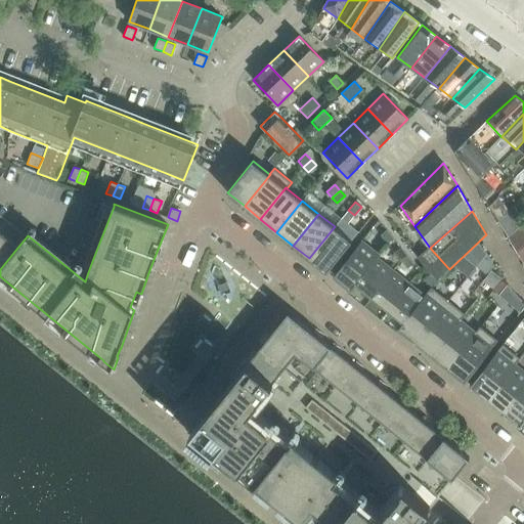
[(326,272),(341,254),(352,241),(335,226),(309,258),(326,272)]
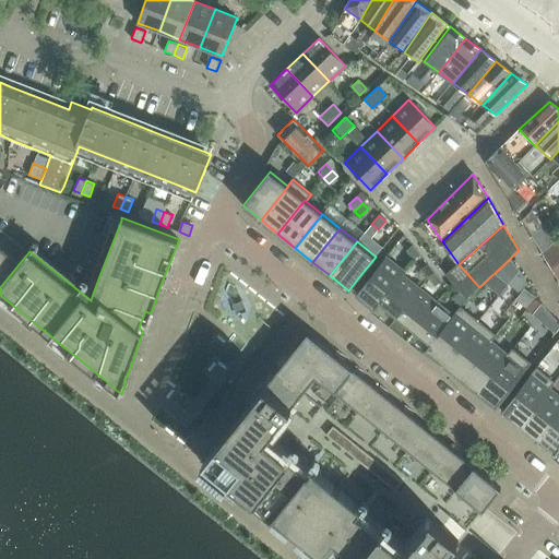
[(413,246),(406,251),(413,260),(419,254),(413,246)]
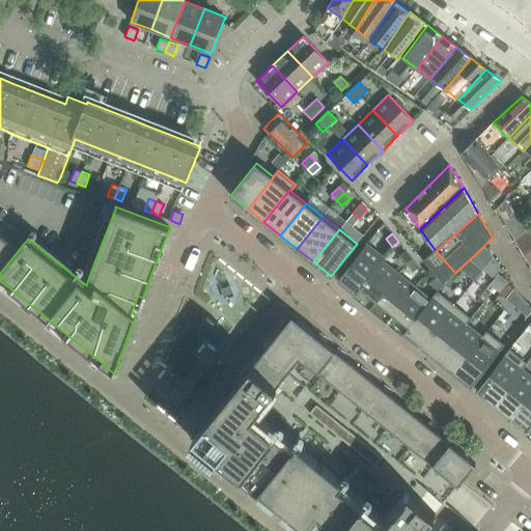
[(1,238),(0,239),(0,273),(18,251),(1,238)]
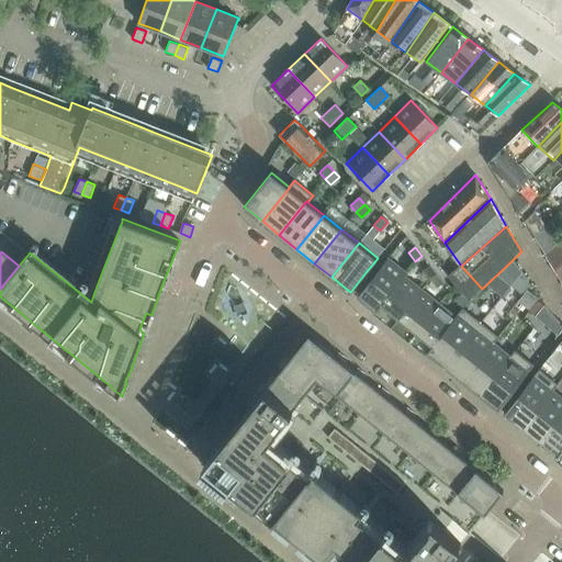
[(388,258),(385,261),(358,295),(375,310),(404,276),(405,276),(407,273),(388,258)]
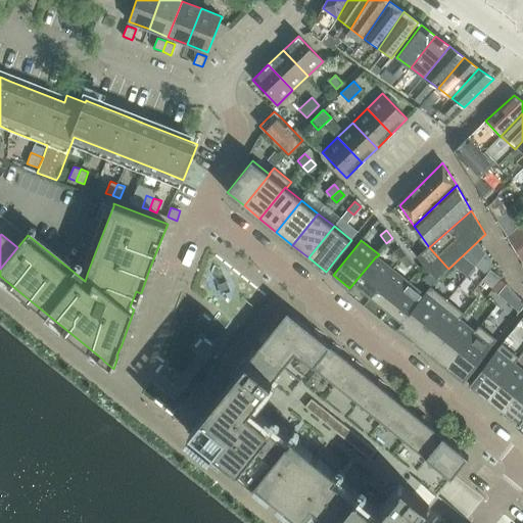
[(477,242),(470,249),(475,255),(483,248),(477,242)]
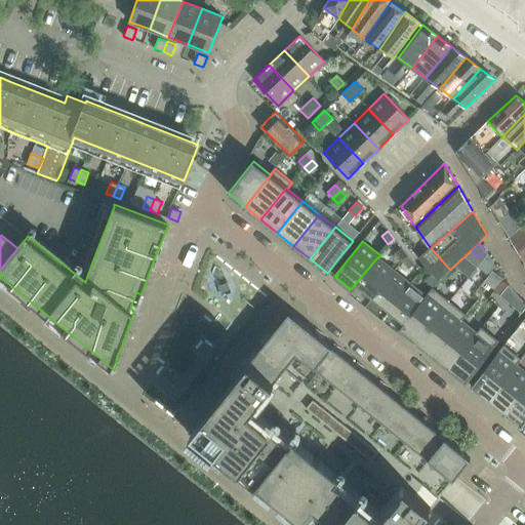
[(396,253),(402,260),(408,256),(402,248),(396,253)]
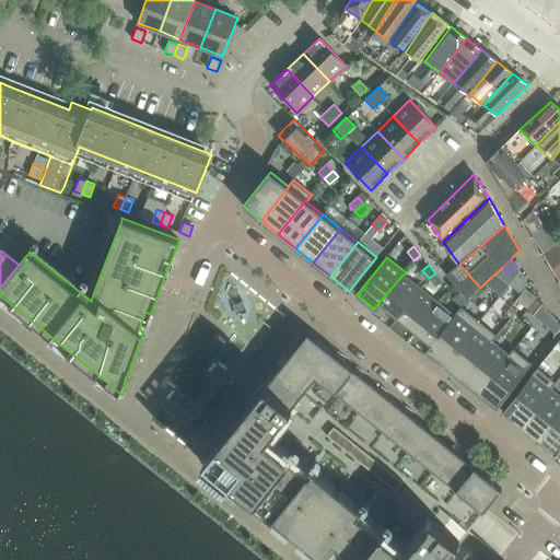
[(521,294),(528,284),(521,271),(509,284),(521,294)]
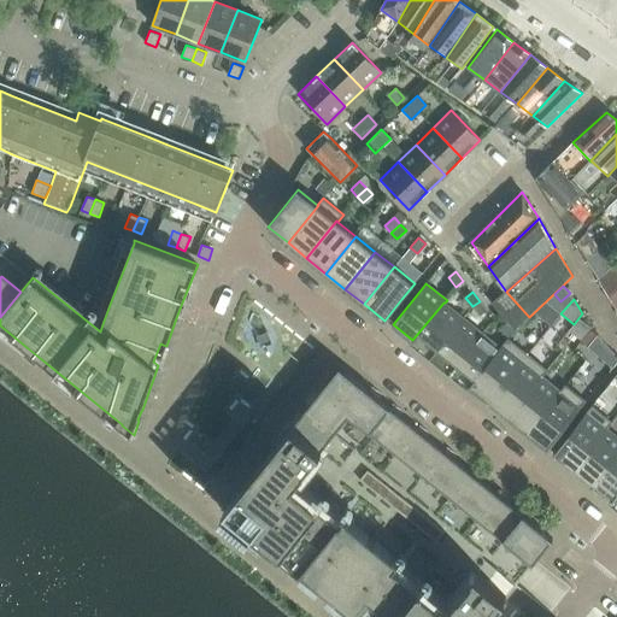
[(480,301),(472,306),(480,316),(487,310),(480,301)]
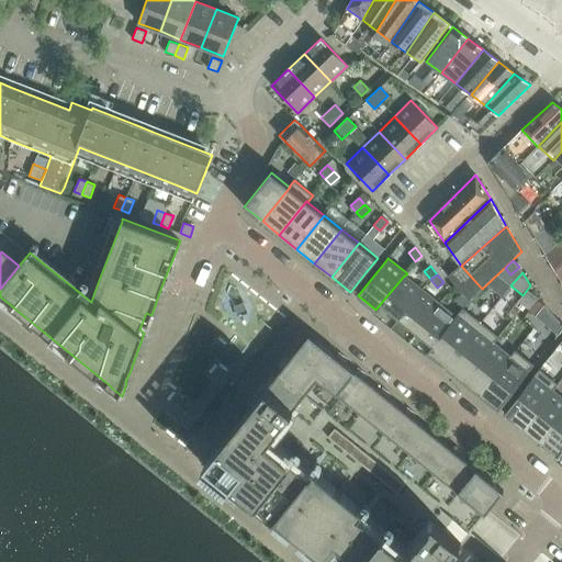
[(391,327),(422,289),(405,276),(404,276),(375,310),(373,312),(391,327)]
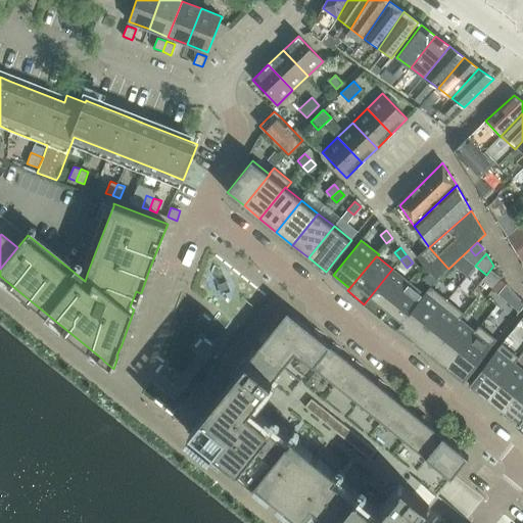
[(380,317),(409,282),(392,269),(364,304),(380,317)]
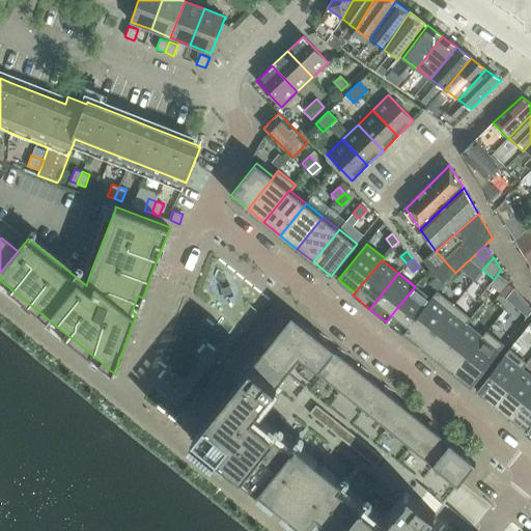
[(436,277),(429,282),(437,290),(443,285),(436,277)]
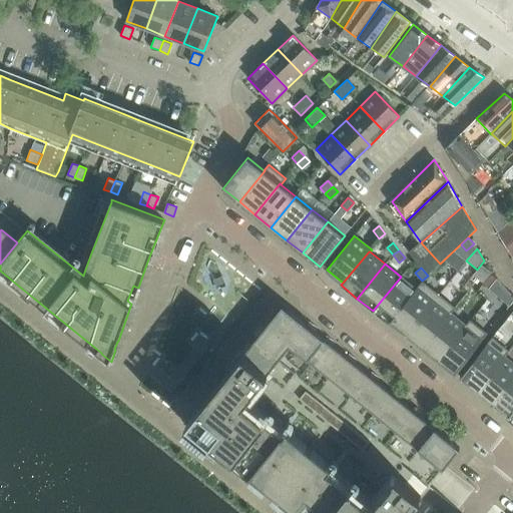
[(373,311),(390,325),(392,322),(391,322),(416,290),(401,277),(373,311)]
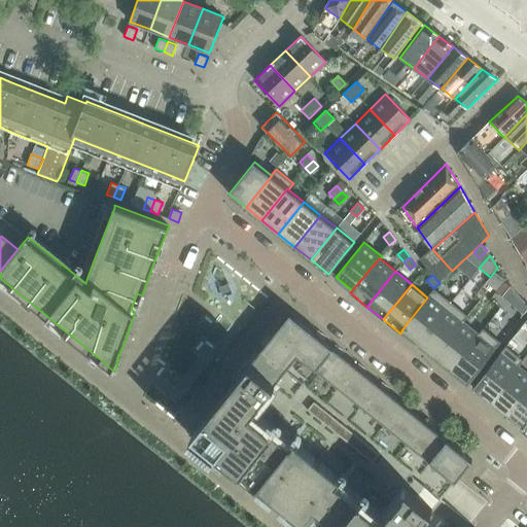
[(518,310),(523,314),(526,309),(526,303),(524,301),(511,286),(503,295),(518,310)]
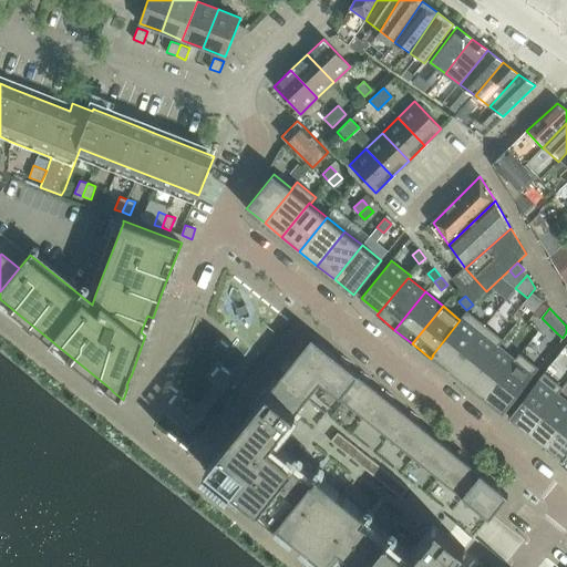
[(485,326),(466,310),(460,320),(432,356),(433,356),(450,370),(485,326)]
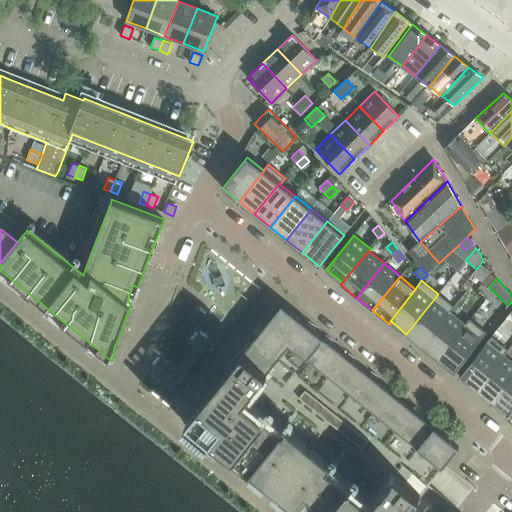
[(406,334),(422,346),(449,312),(450,313),(455,307),(438,294),(406,334)]
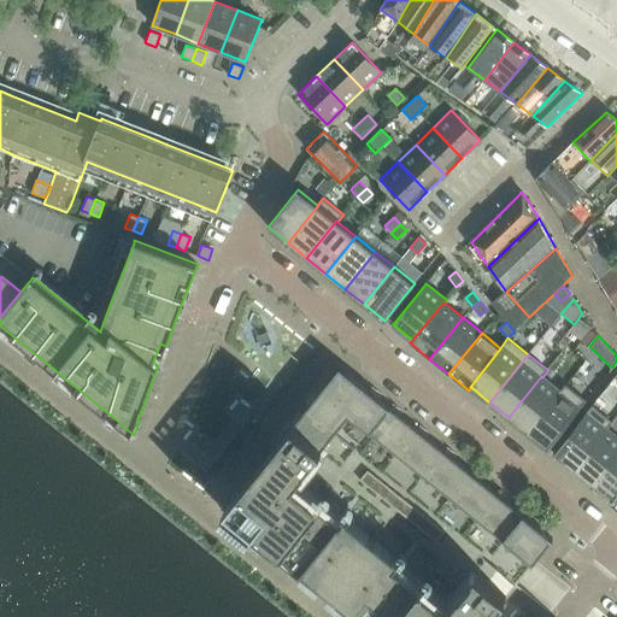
[(553,539),(340,366),(292,427),(287,424),(272,442),(276,446),(225,507),(360,616),(495,616),(509,601),(504,599),(553,539)]
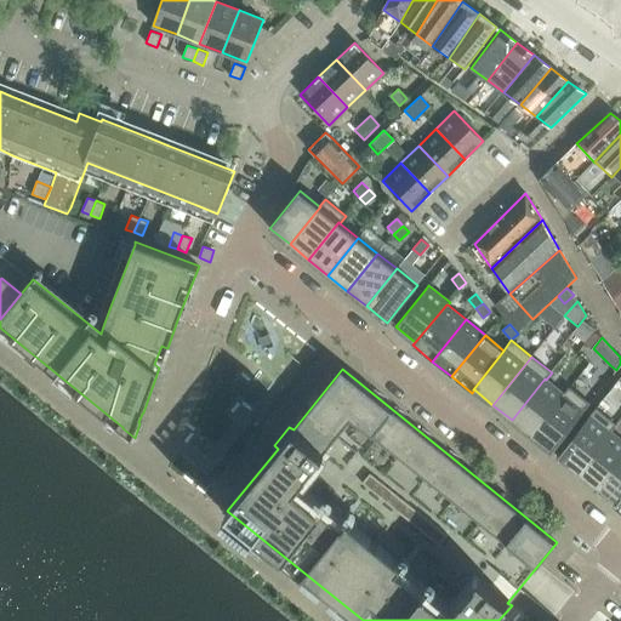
[(512,420),(531,436),(564,394),(564,393),(546,380),(545,379),(512,420)]
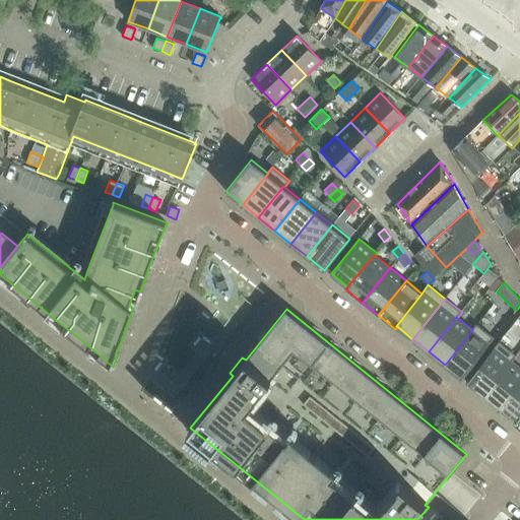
[(494,338),(476,324),(472,329),(472,330),(445,365),(461,378),(494,338)]
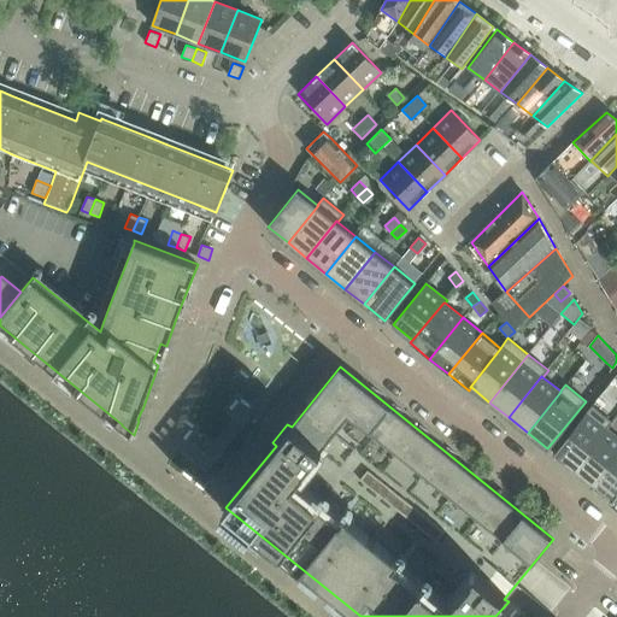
[(606,428),(607,429),(612,422),(592,406),(553,453),(573,470),(606,428)]
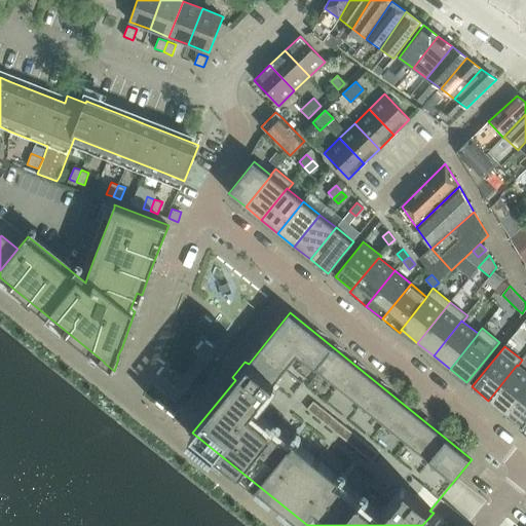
[(525,372),(518,366),(517,365),(488,401),(504,414),(525,387),(525,372)]
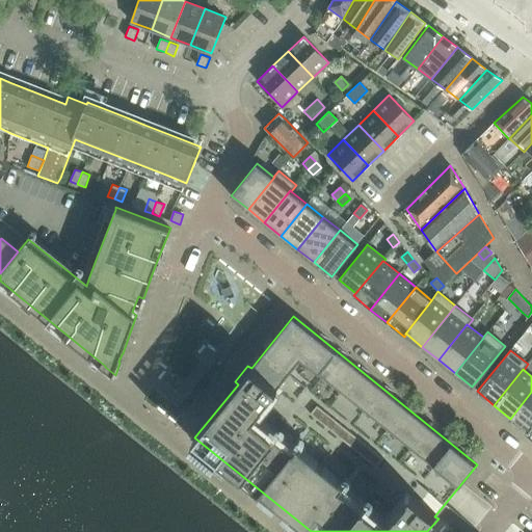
[(531,392),(510,419),(526,431),(527,431),(531,425),(531,392)]
